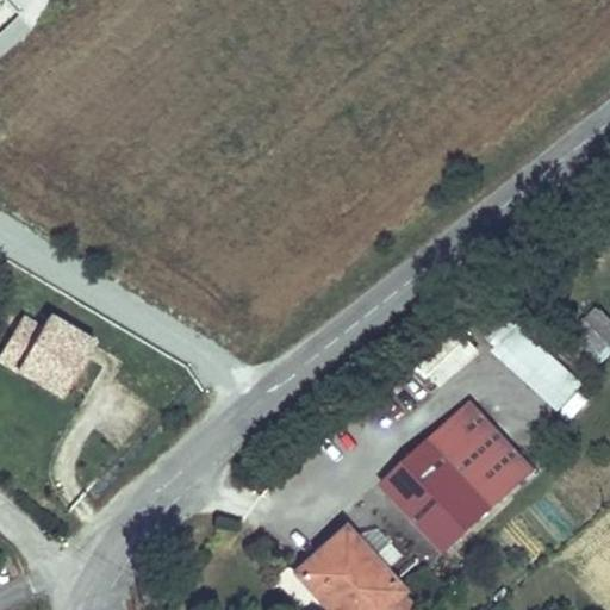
[(601,359),(609,349),(609,322),(595,307),(572,331),(601,359)]
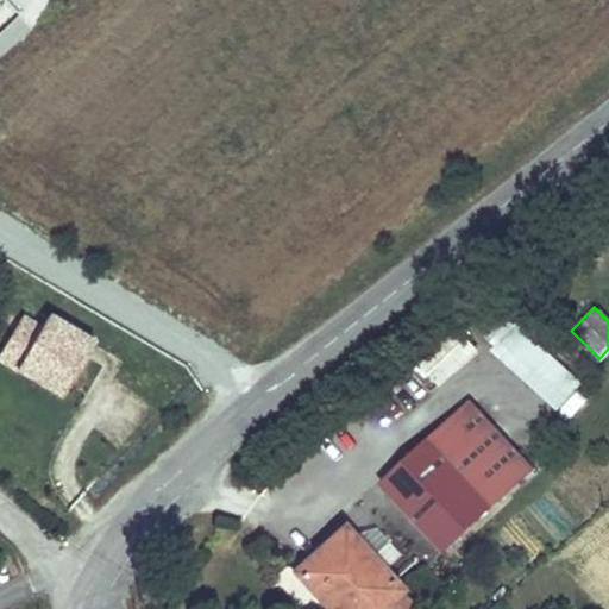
[(88,340),(48,315),(41,328),(22,318),(0,353),(0,359),(17,370),(24,359),(49,375),(43,385),(62,397),(87,356),(81,352),(88,340)]
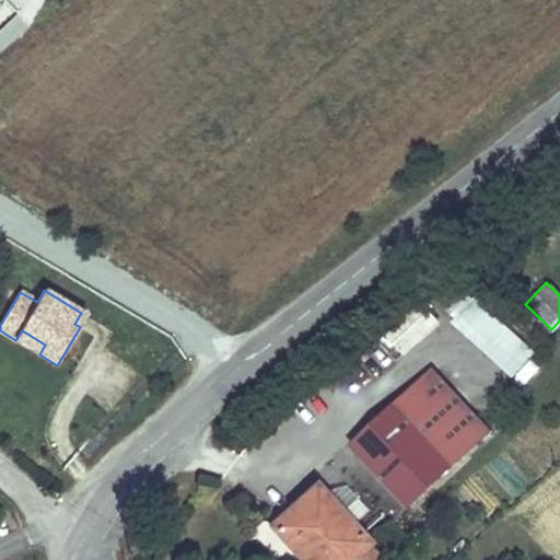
[(455,318),(473,300),(463,291),(446,310),(455,318)]
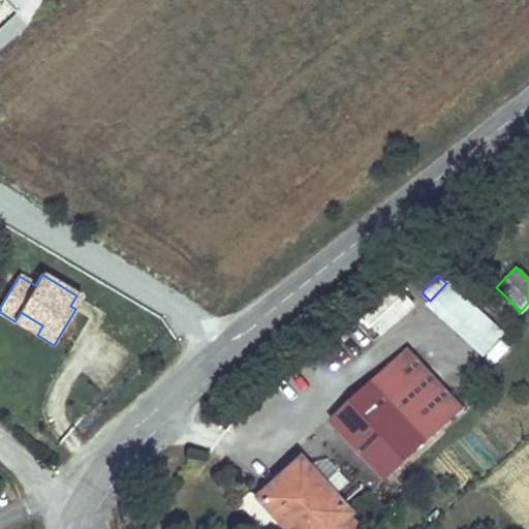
[(447,281),(446,283),(430,301),(427,304),(485,356),(505,334),(447,281)]
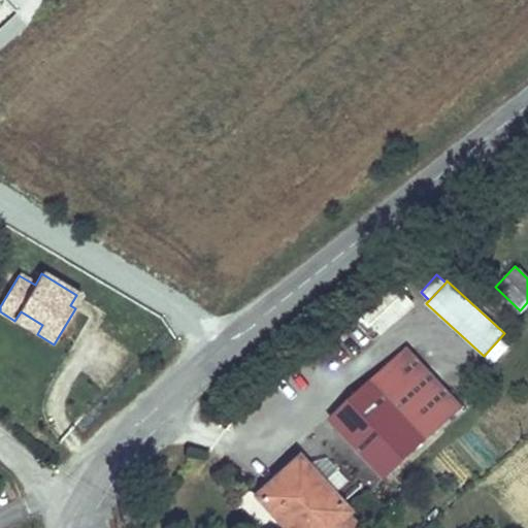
[(384,334),(417,299),(399,283),(366,318),(384,334)]
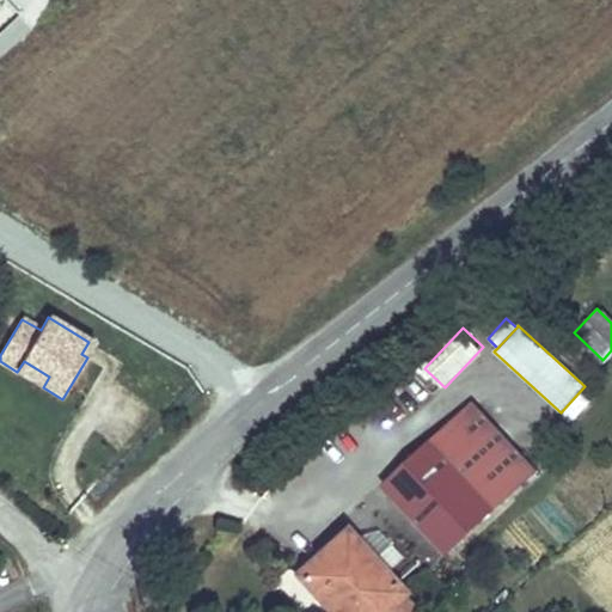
[(81,354),(87,357),(95,346),(89,342),(81,354)]
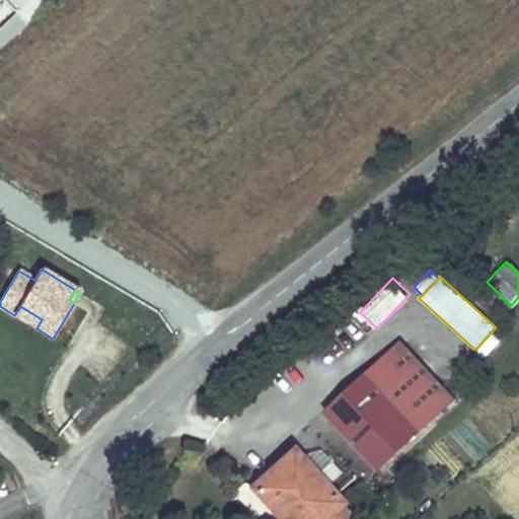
[(449,418),(399,356),(394,361),(444,422),(449,418)]
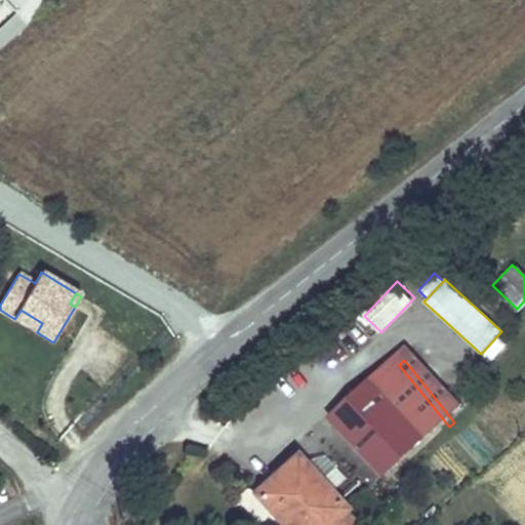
[(449,427),(399,365),(340,411),(391,474),(449,427)]
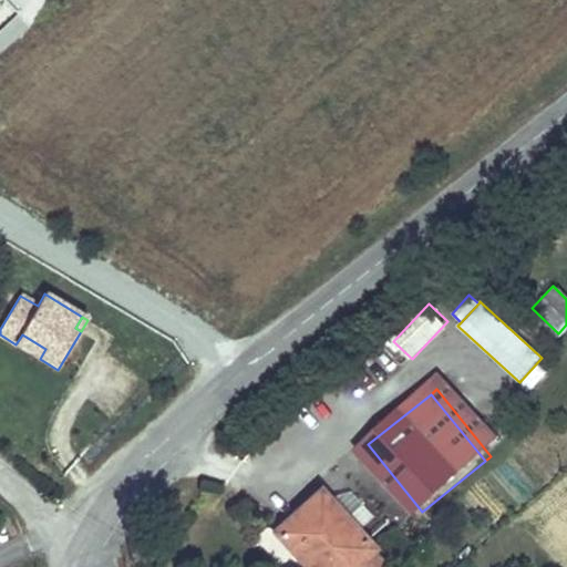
[(327,484),(279,523),(313,566),(351,566),(377,547),(327,484)]
